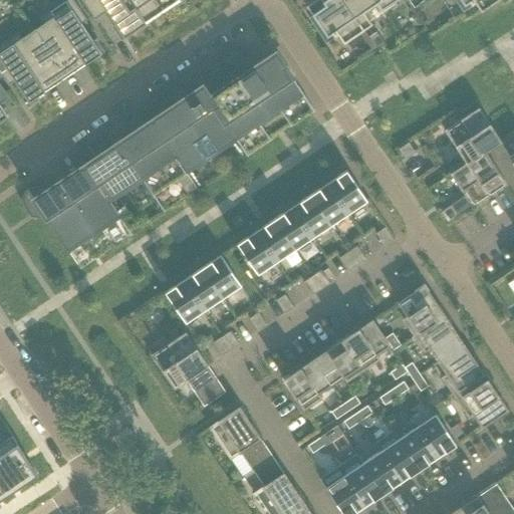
[(80,0),(94,20),(95,20),(106,12),(123,38),(124,39),(161,14),(160,14),(154,4),(150,0),(80,0)]
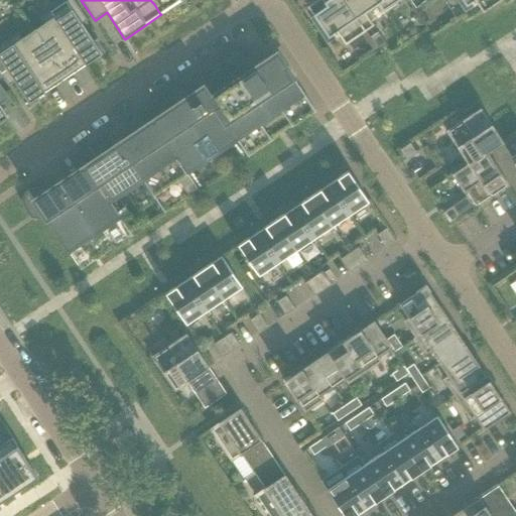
[(150,0),(154,4),(160,14),(161,14),(182,0),(150,0)]
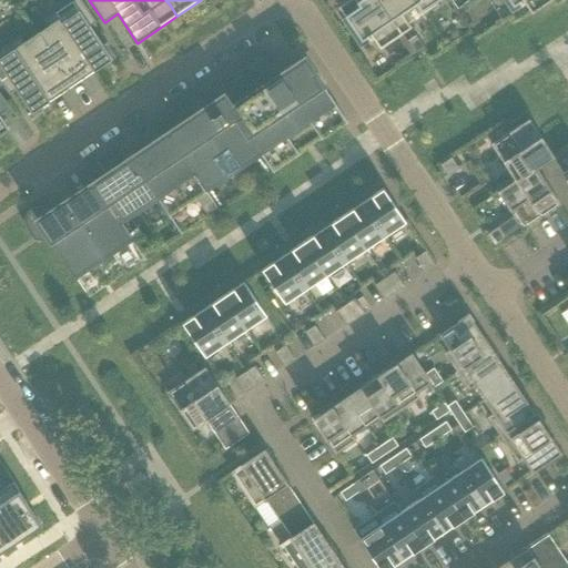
[(350,0),(338,8),(351,27),(347,29),(357,43),(357,44),(362,41),(364,46),(373,39),(381,50),(398,38),(403,34),(412,29),(402,14),(392,21),(377,0),(350,0)]
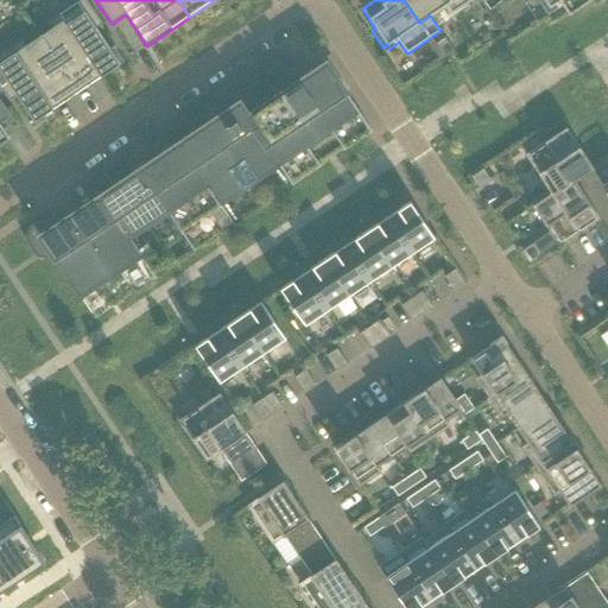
[(430,16),(445,6),(451,14),(472,0),(404,0),(419,23),(430,16)]
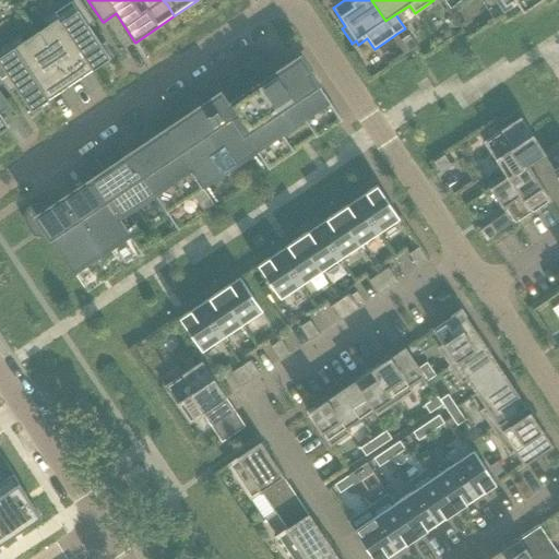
[(495,0),(501,9),(504,7),(508,10),(516,4),(523,14),(544,0),(495,0)]
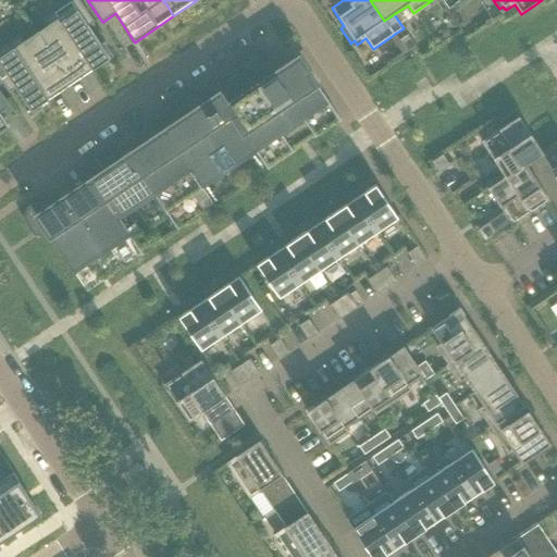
[(94,22),(84,7),(82,3),(36,34),(70,85),(71,85),(110,59),(109,59),(87,26),(94,22)]
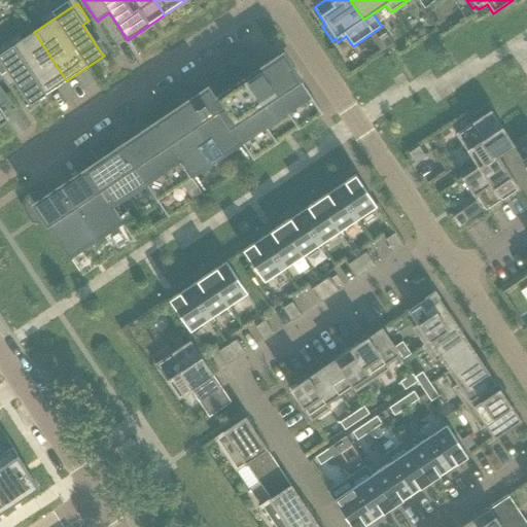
[(34,32),(0,55),(0,74),(1,76),(1,75),(7,72),(30,105),(67,80),(66,80),(34,32)]
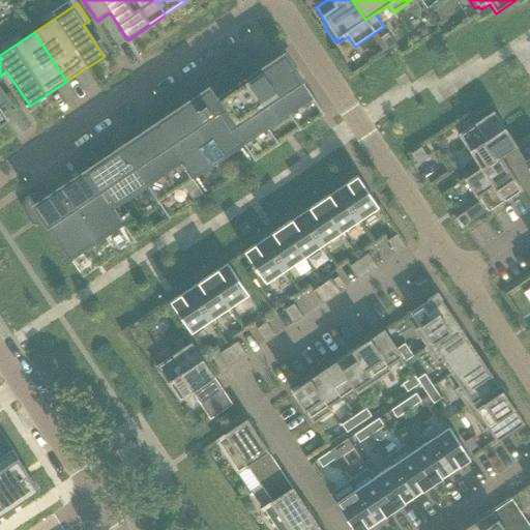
[(376,32),(372,35),(383,52),(387,50),(382,41),(376,32)]
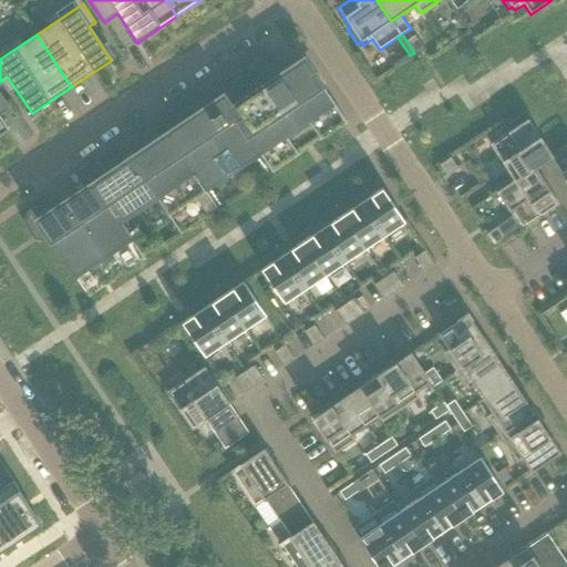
[(416,39),(409,44),(414,53),(422,48),(422,47),(416,39)]
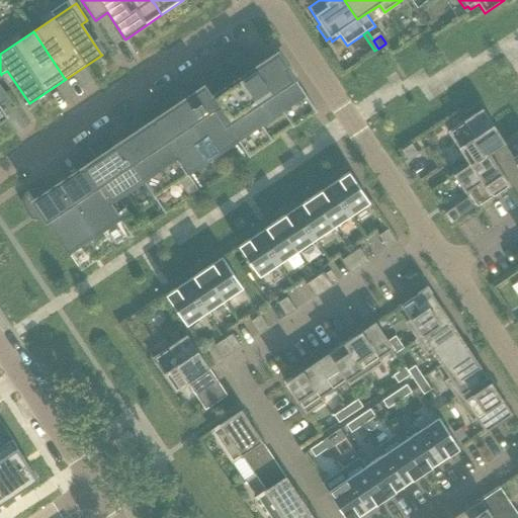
[(27,201),(27,202),(27,203),(27,204),(27,205),(28,206),(32,213),(34,213),(40,210),(81,271),(133,237),(122,221),(180,182),(190,198),(198,192),(188,177),(239,144),(249,159),(273,143),(262,126),(271,119),(283,111),(294,128),(314,115),(317,113),(278,56),(256,71),(244,79),(235,85),(212,100),(204,88),(194,95),(41,197),(41,196),(40,196),(40,195),(39,195),(38,194),(37,194),(36,194),(35,194),(35,193),(34,194),(33,194),(32,194),(31,194),(30,195),(29,196),(28,197),(27,198),(27,199),(27,200),(27,201)]
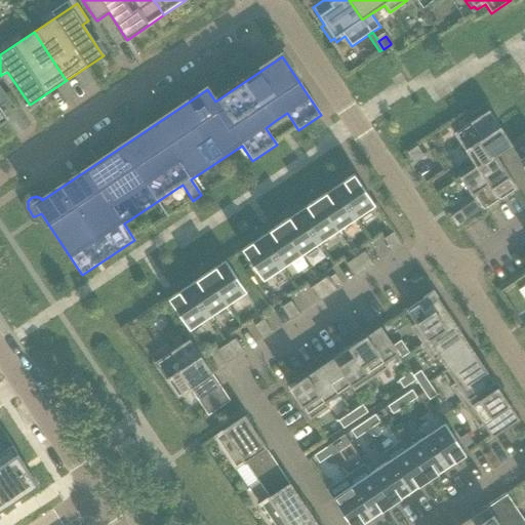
[(0,125),(9,119),(0,105),(0,99),(7,94),(0,83),(0,125)]
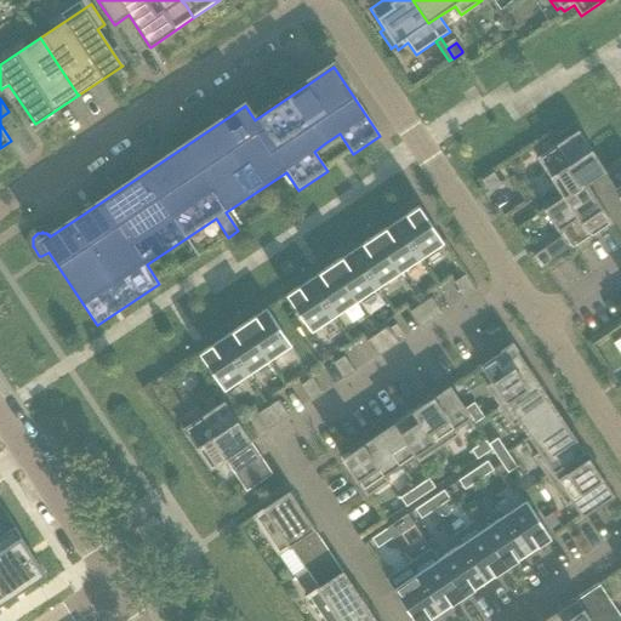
[(605,172),(604,170),(579,131),(539,158),(564,197),(564,198),(586,183),(586,184),(605,172)]
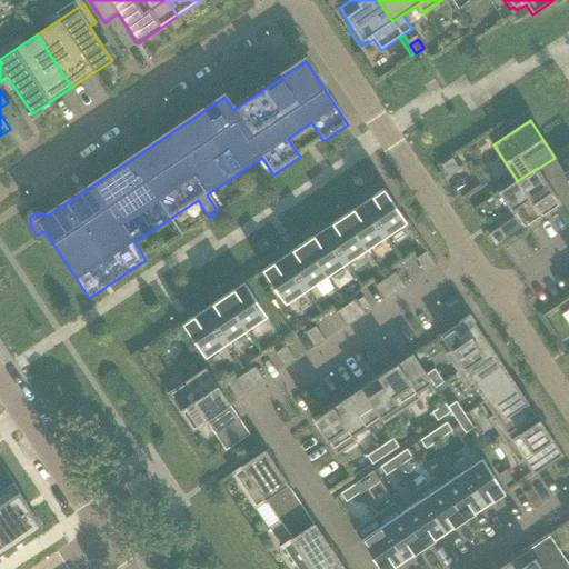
[(448,177),(459,169),(452,158),(441,166),(448,177)]
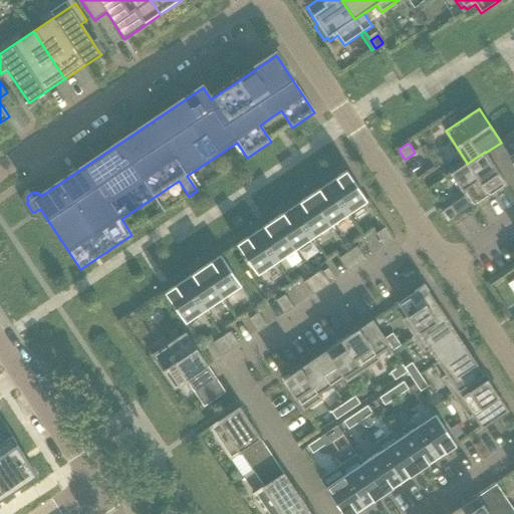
[(485,153),(485,152),(467,164),(467,163),(451,174),(473,207),(506,185),(485,153)]
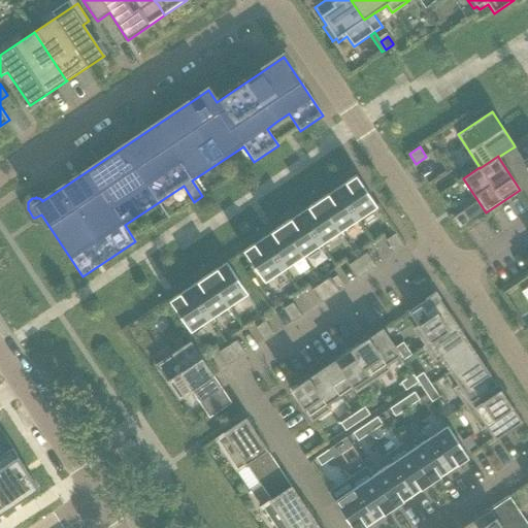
[(359,220),(377,207),(356,175),(337,188),(359,220)]
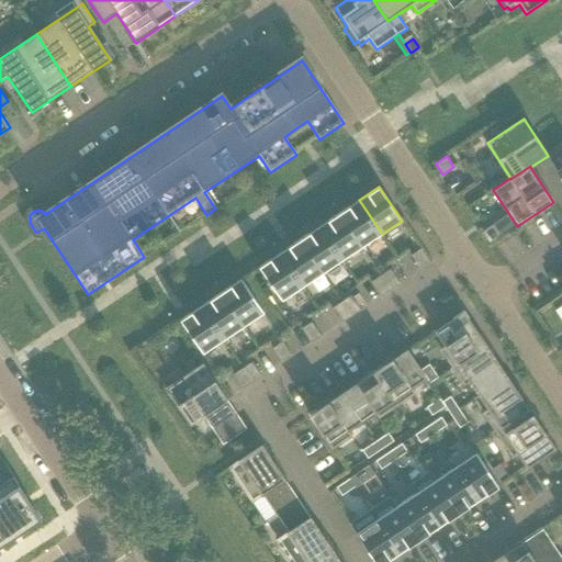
[(382,234),(359,200),(339,213),(362,247),(382,234)]
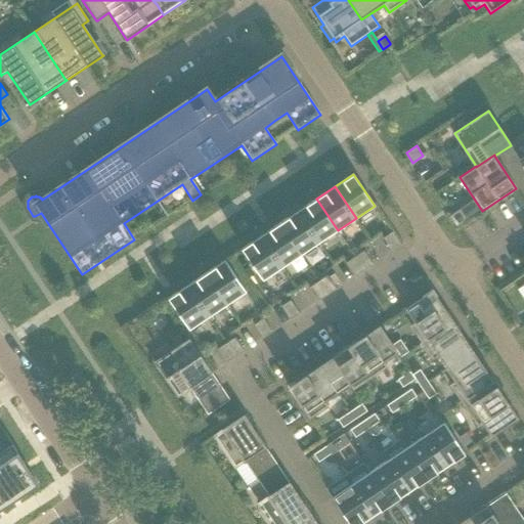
[(338,230),(316,199),(298,212),(318,244),(338,230)]
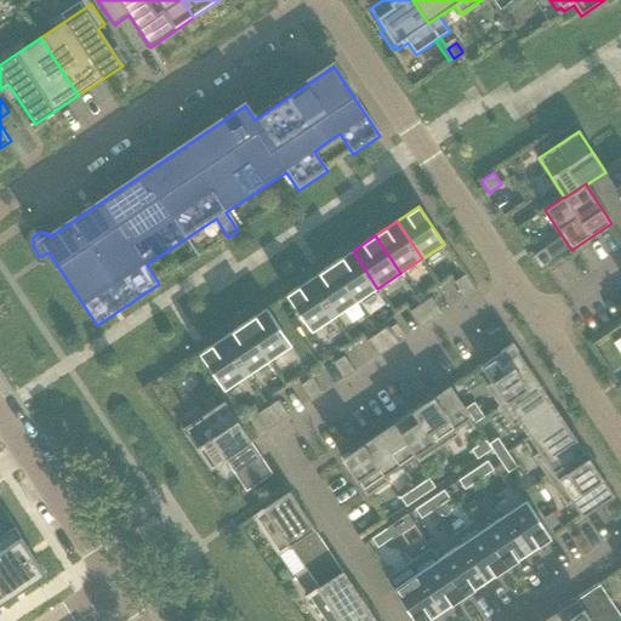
[(541,269),(552,261),(545,249),(533,257),(541,269)]
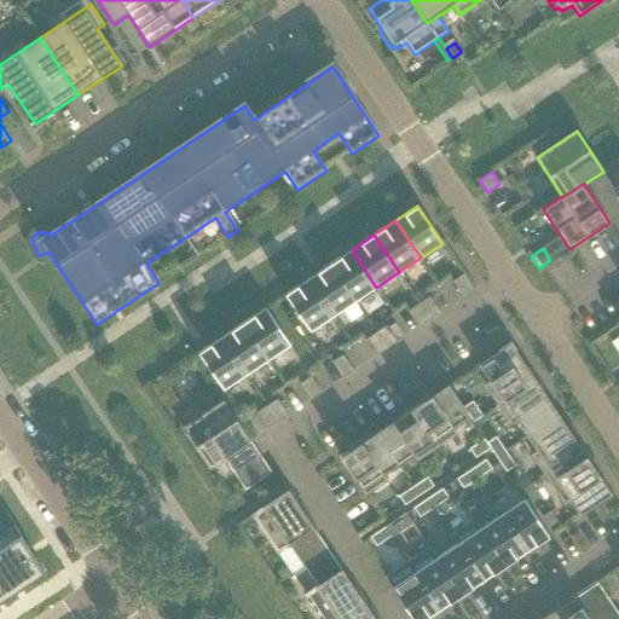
[(376,288),(352,250),(329,265),(354,302),(376,288)]
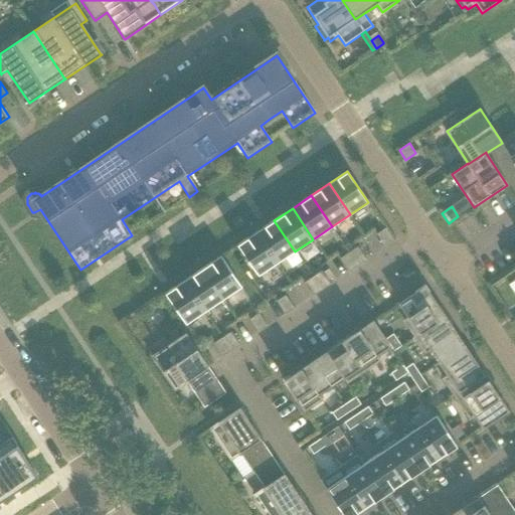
[(295,251),(274,220),(255,232),(277,264),(295,251)]
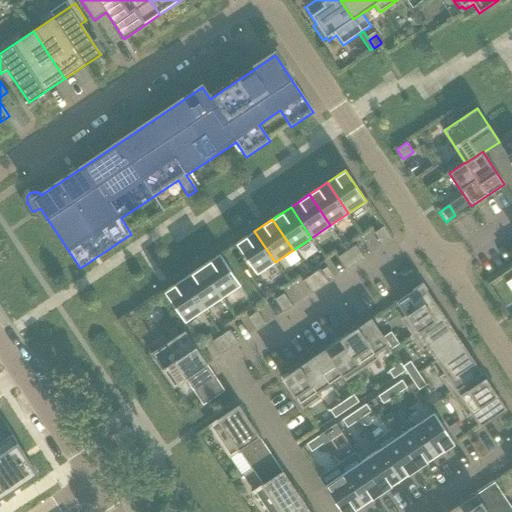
[(383,246),(392,240),(383,227),(374,233),(383,246)]
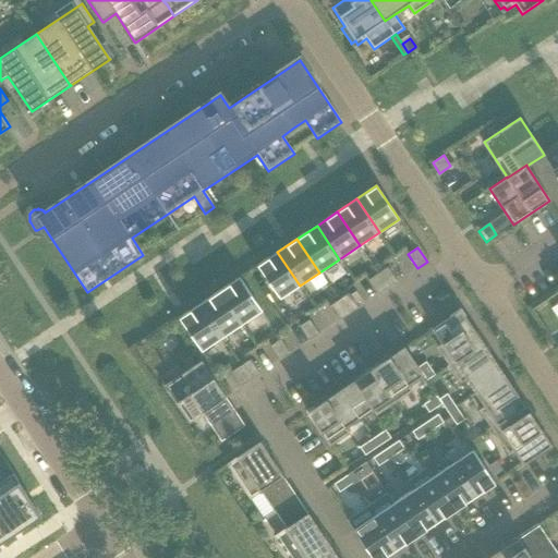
[(300,286),(277,252),(257,265),(280,299),(300,286)]
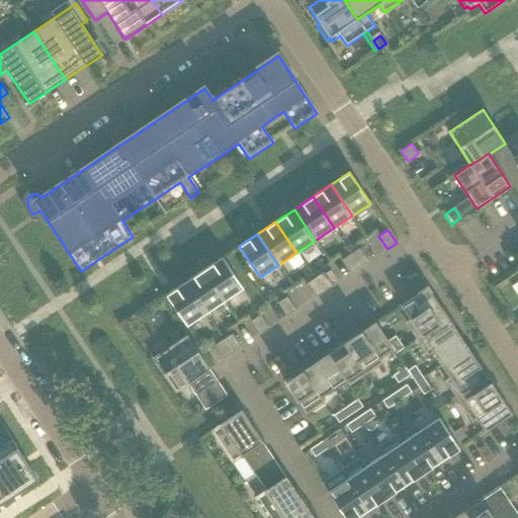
[(359,267),(368,262),(359,249),(351,254),(359,267)]
